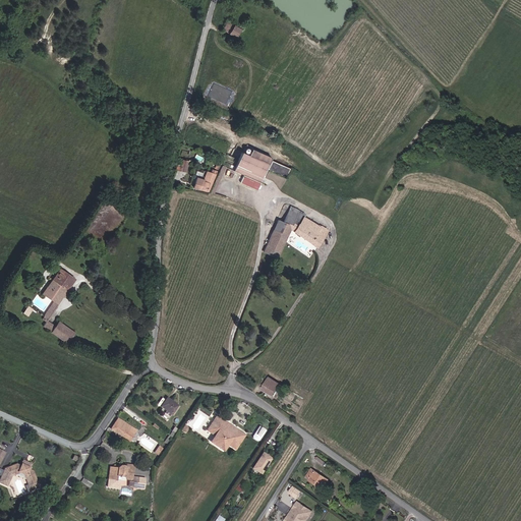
[(217,17),(231,26),(235,19),(221,10),(217,17)]
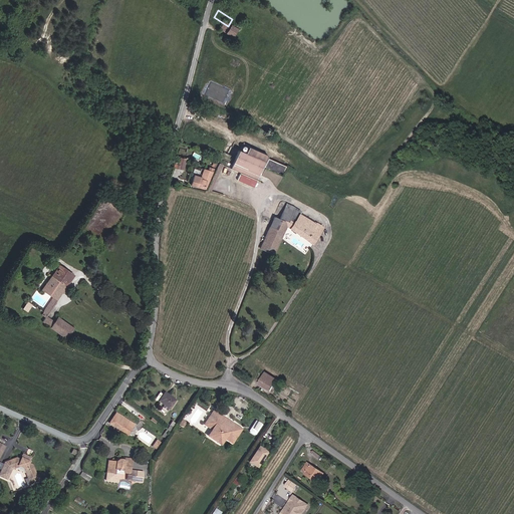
[(237,180),(252,187),(267,154),(247,145),(244,152),(238,149),(229,167),(240,173),(237,180)]
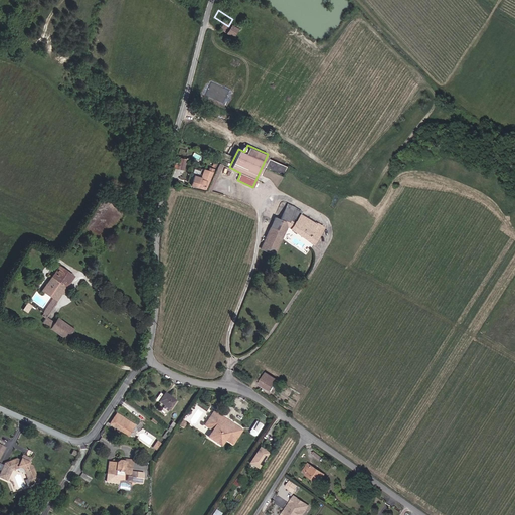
[(264,167),(274,172),(278,163),(268,158),(264,167)]
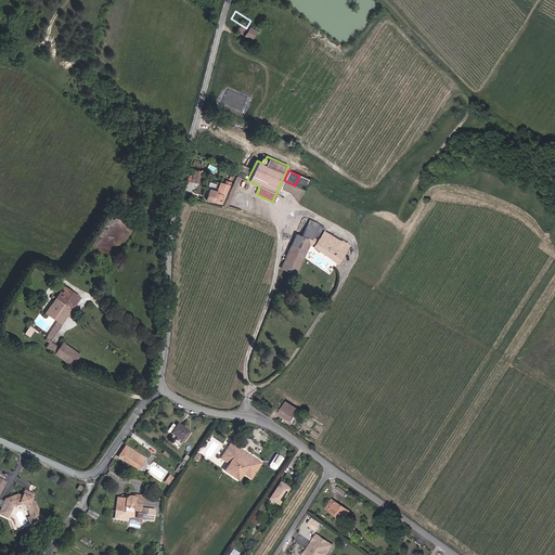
[(197,180),(201,181),(204,172),(201,171),(199,173),(190,171),(188,179),(196,182),(197,180)]
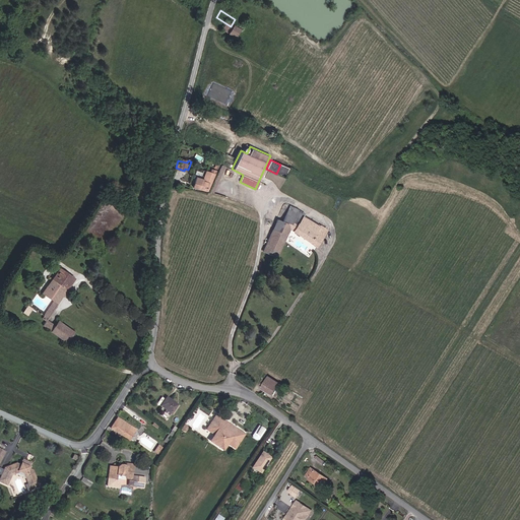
[(276,174),(284,177),(288,169),(280,165),(276,174)]
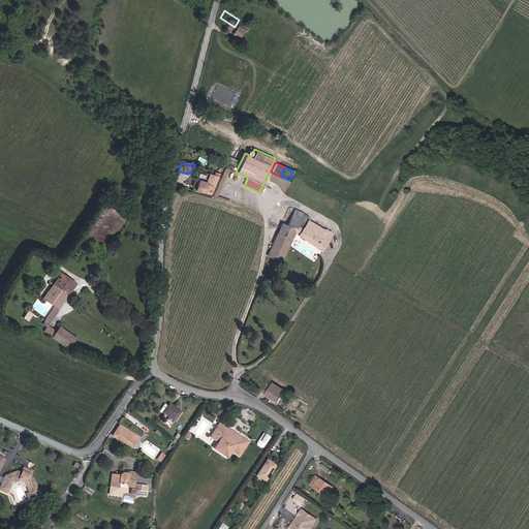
[(213,195),(215,193),(217,193),(218,190),(220,191),(225,177),(221,176),(219,175),(214,193),(197,189),(199,179),(209,181),(211,173),(199,168),(193,190),(213,195)]
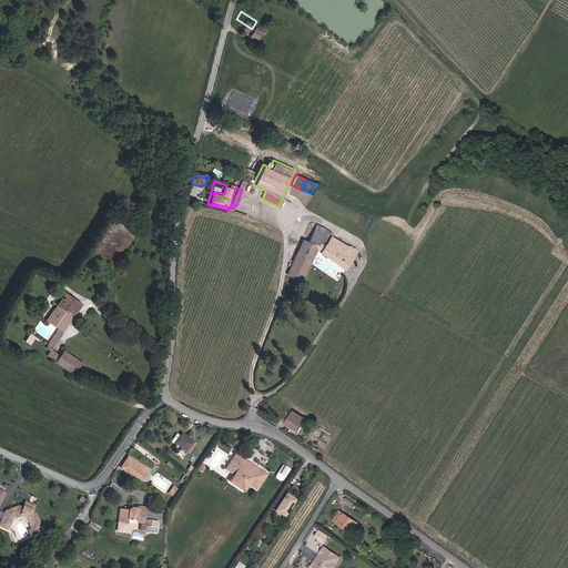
[(212,203),(230,208),(235,188),(226,185),(224,194),(214,192),(212,203)]
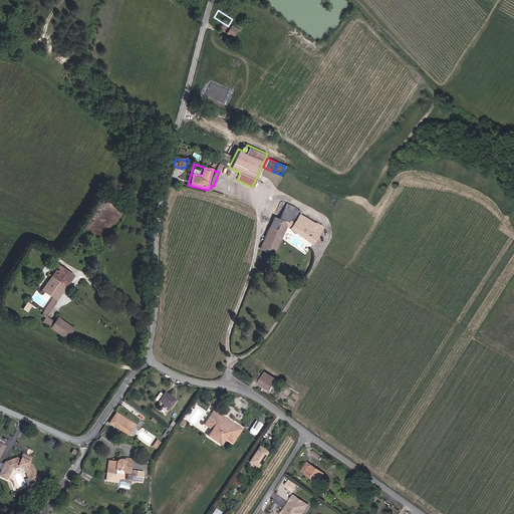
[(210,190),(228,196),(230,191),(214,186),(213,189),(211,188),(210,190)]
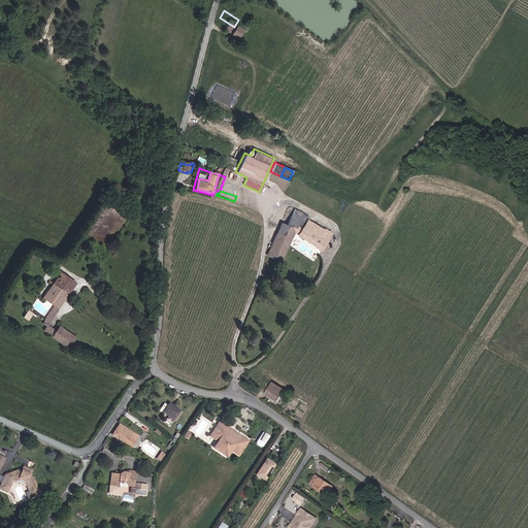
[(310,217),(296,208),(289,225),(284,223),(269,255),(285,261),(296,233),(323,252),(334,234),(310,220),(310,217)]
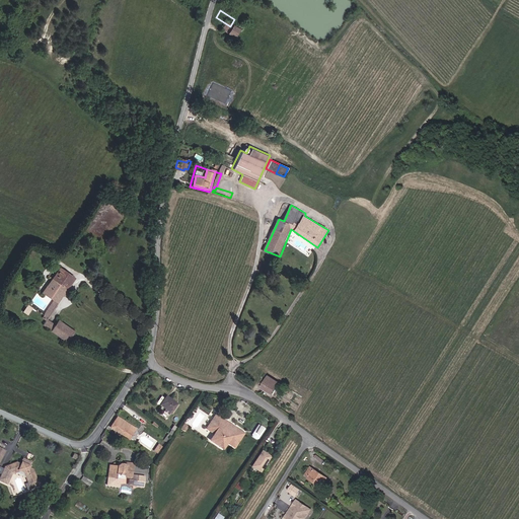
[(57,303),(74,277),(59,268),(42,293),(53,300),(57,303)]
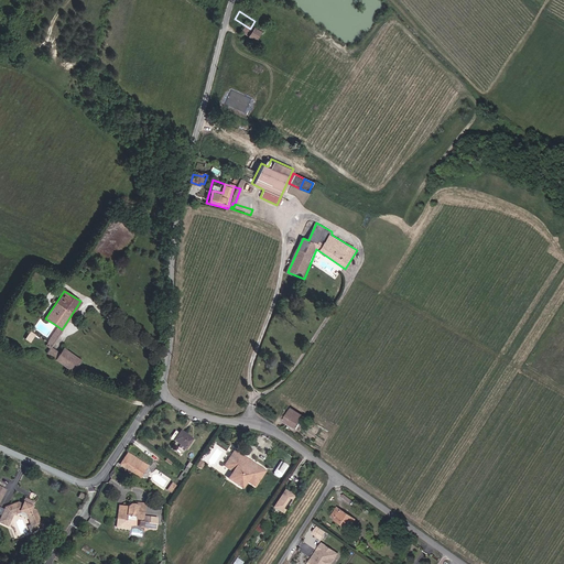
[(50,347),(62,329),(57,326),(45,344),(50,347)]
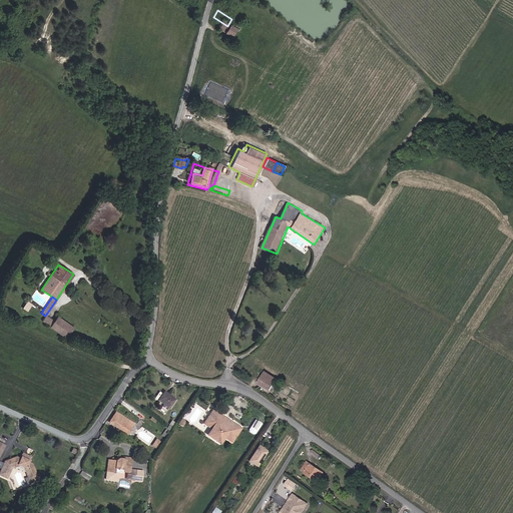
[(28,312),(33,304),(27,300),(22,308),(28,312)]
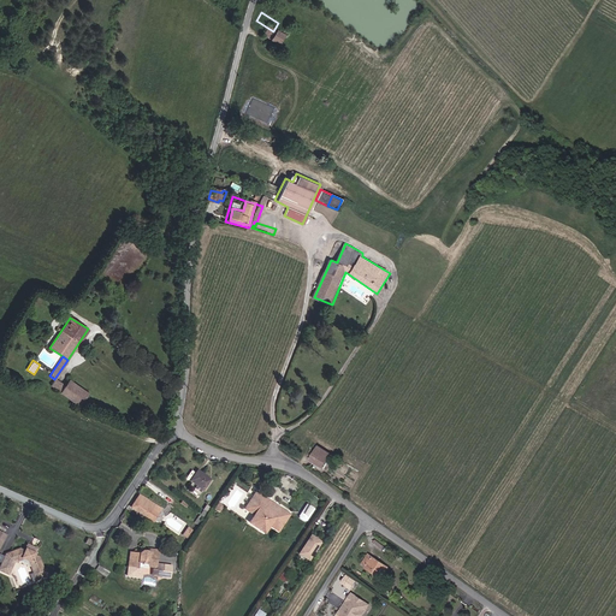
[(59,391),(64,385),(54,379),(49,385),(59,391)]
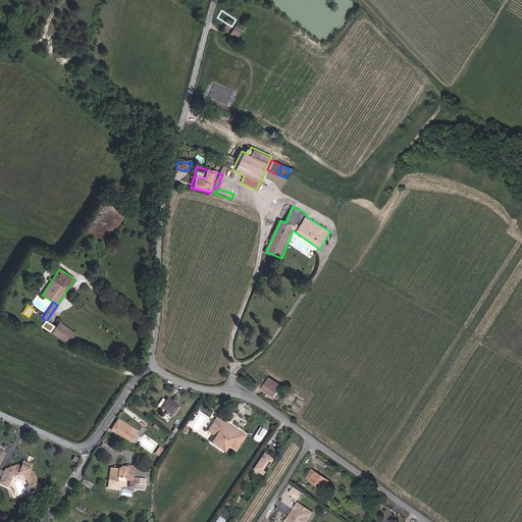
[(73,332),(57,321),(54,326),(70,337),(73,332)]
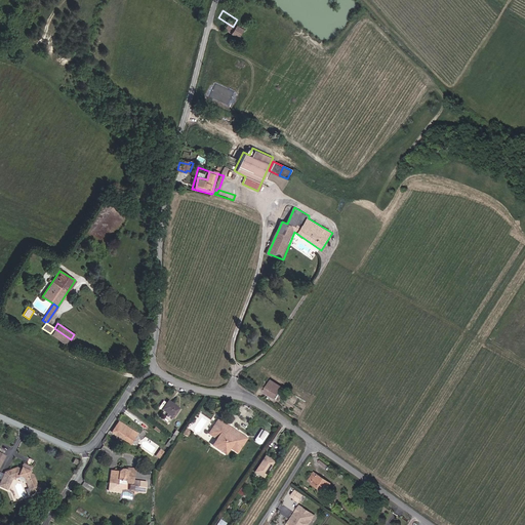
[(71,339),(54,328),(50,333),(67,345),(71,339)]
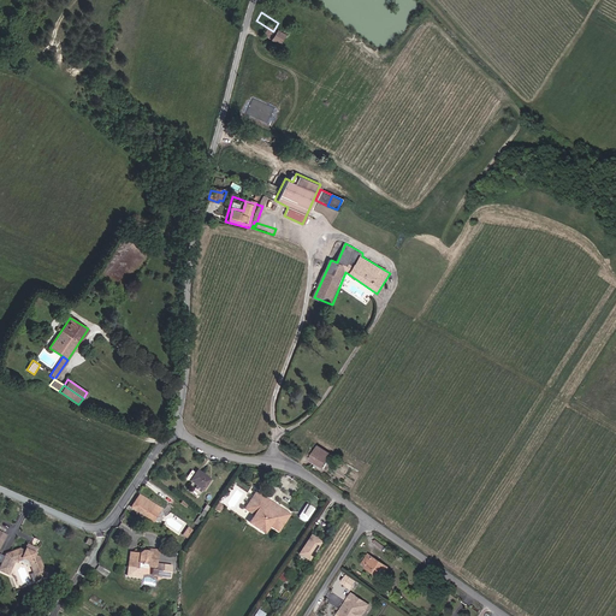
[(312,457),(321,465),(332,450),(314,438),(304,451),(312,457)]
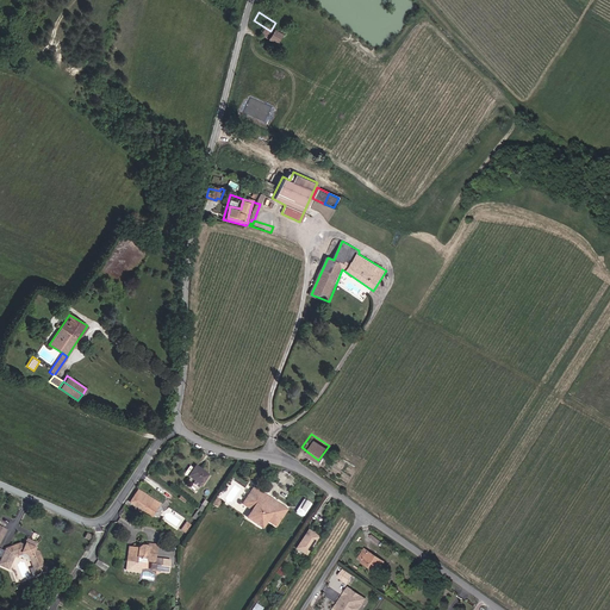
[(211,475),(197,465),(188,478),(204,486),(211,475)]
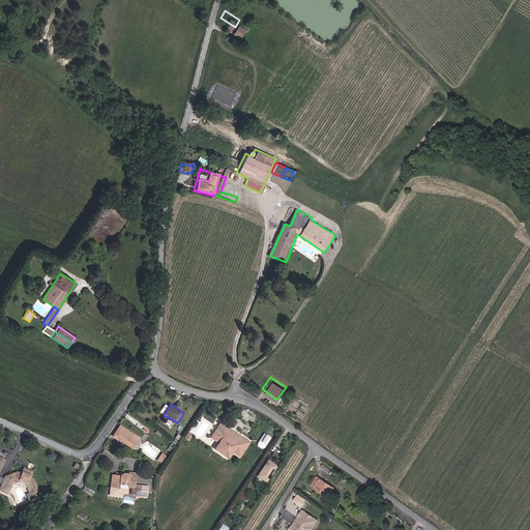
[(135,442),(125,437),(127,433),(130,435),(131,433),(119,425),(116,430),(115,430),(111,436),(131,448),(135,442)]
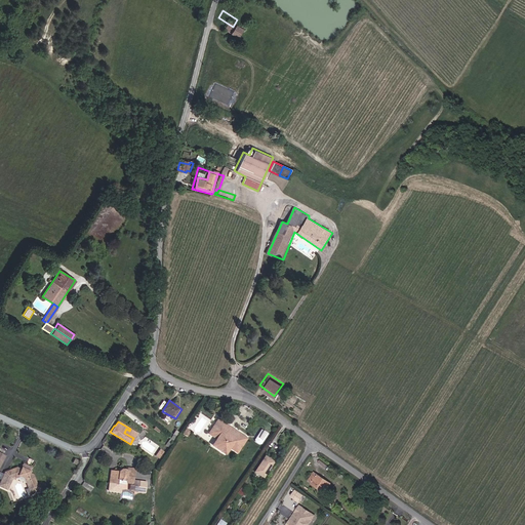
[(210,448),(225,456),(229,450),(236,454),(245,439),(244,438),(237,449),(232,447),(231,448),(228,447),(224,453),(214,447),(217,441),(214,440),(216,438),(210,435),(217,422),(215,421),(206,437),(214,442),(210,448)]
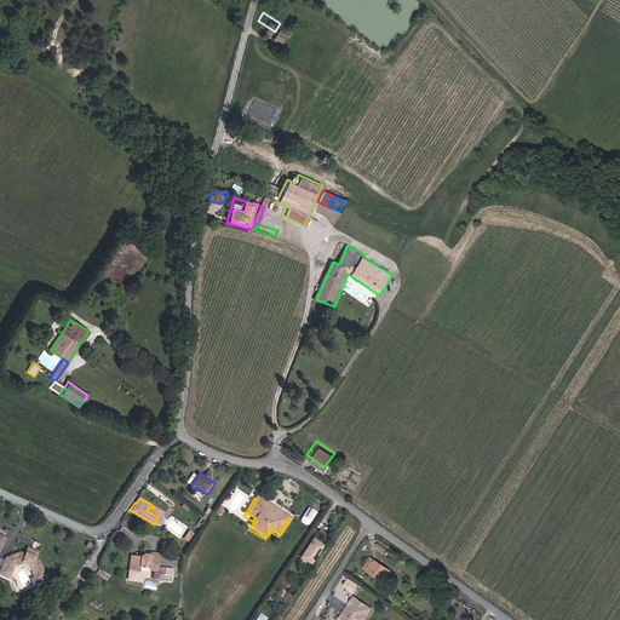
[(253,528),(264,535),(269,528),(273,529),(274,528),(280,530),(288,517),(282,514),(280,516),(273,511),(271,514),(268,511),(269,509),(262,505),(263,503),(257,499),(248,514),(256,517),(253,520),(257,521),(253,528)]
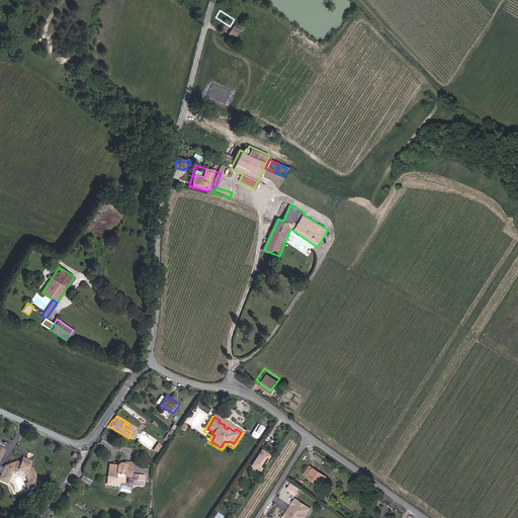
[(190,426),(185,422),(181,428),(187,431),(190,426)]
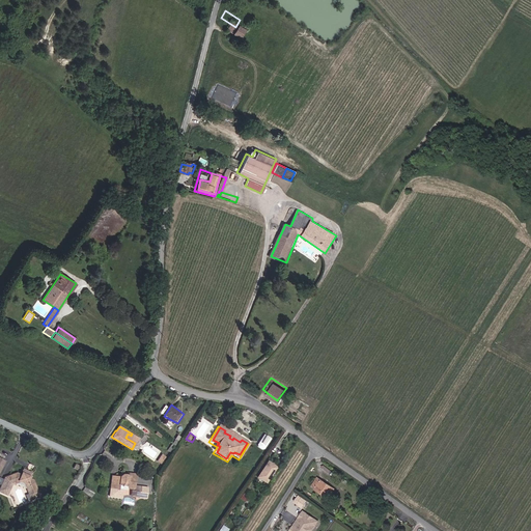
[(126,438),(135,443),(138,438),(132,434),(131,436),(128,434),(126,438)]
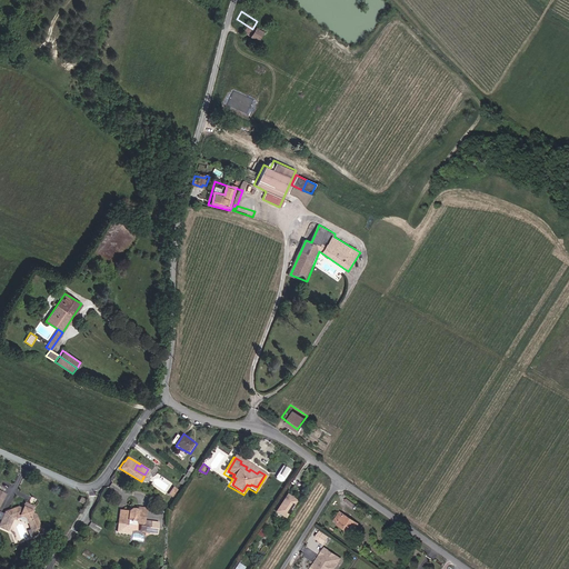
[(288,470),(281,466),(266,489),(267,490),(266,491),(270,495),(271,493),(272,493),(288,470)]
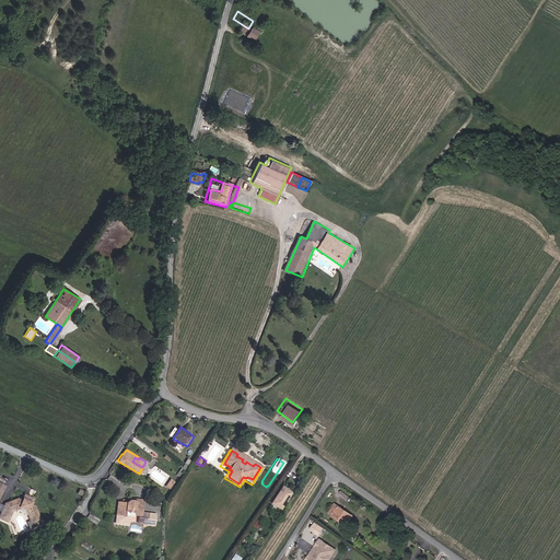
[(171,479),(166,486),(170,489),(175,481),(171,479)]
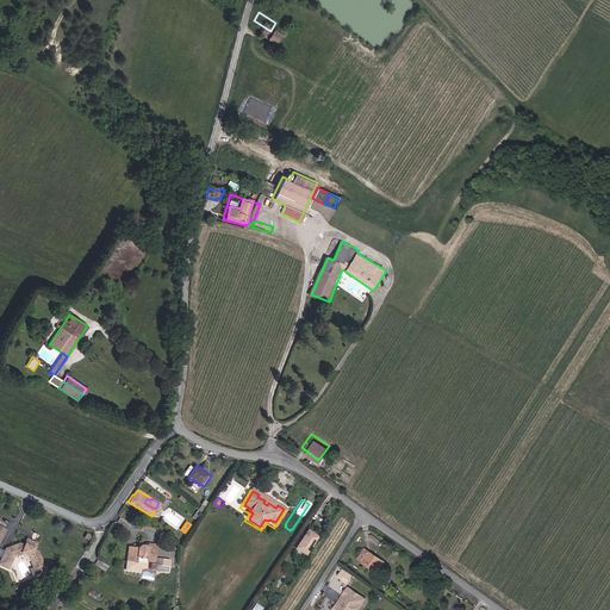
[(317,536),(307,530),(296,548),(306,554),(309,549),(307,548),(312,540),(315,541),(317,536)]
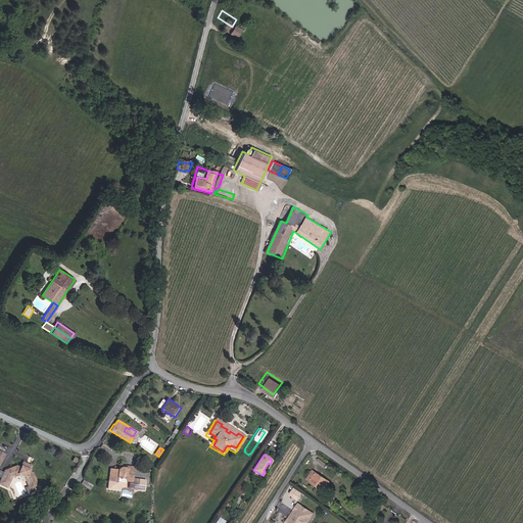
[(37,482),(33,474),(29,472),(32,467),(29,465),(28,466),(26,465),(26,464),(24,463),(20,469),(14,467),(3,472),(0,479),(0,487),(5,490),(8,483),(6,483),(8,478),(9,477),(16,474),(18,475),(27,478),(28,481),(27,481),(31,491),(33,491),(34,492),(36,491),(35,490),(39,488),(37,483),(34,485),(33,483),(37,482)]
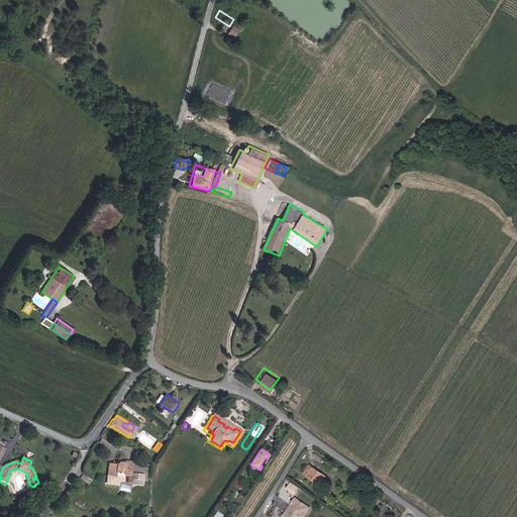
[(123,475),(129,476),(132,460),(125,459),(124,461),(119,460),(116,463),(114,462),(108,461),(106,475),(114,476),(115,471),(119,472),(122,473),(123,475)]
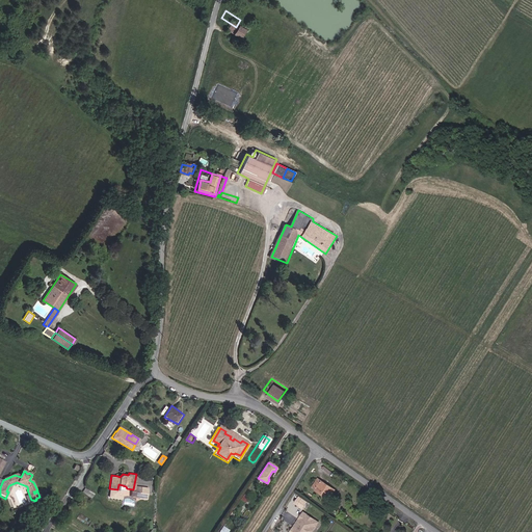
[(338,490),(320,478),(314,488),(330,501),(338,490)]
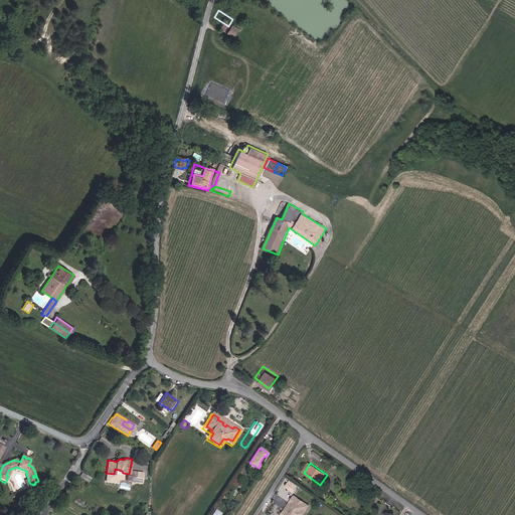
[(10,472),(18,468),(16,467),(9,470),(8,471),(6,476),(8,476),(10,472)]
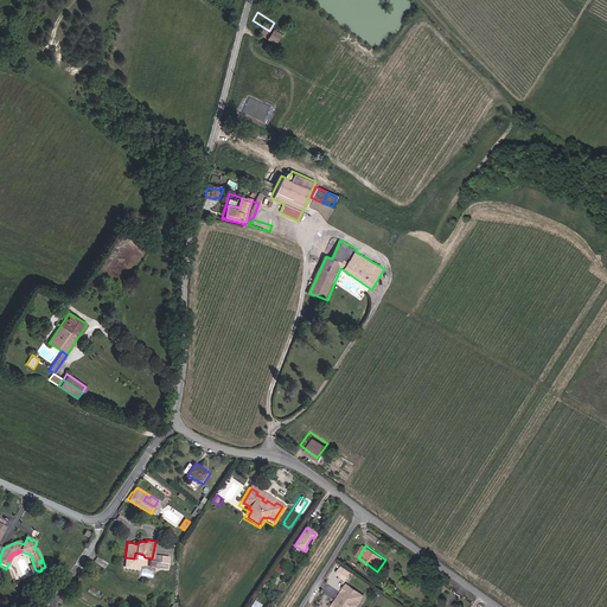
[(154,567),(159,568),(160,556),(155,555),(154,560),(153,561),(151,563),(154,567)]
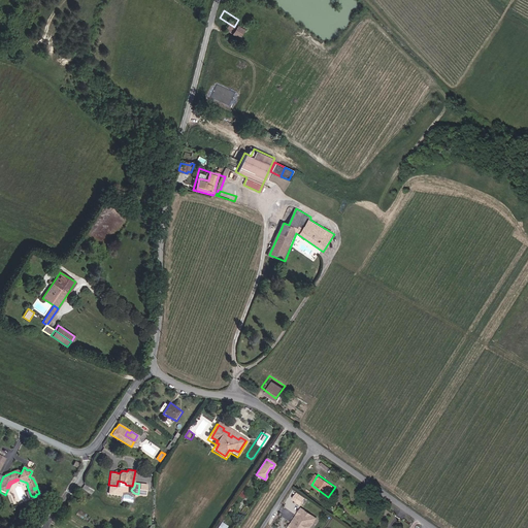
[(298,507),(293,514),(295,515),(290,523),(288,522),(284,527),(301,527),(306,522),(307,523),(311,517),(298,507)]
